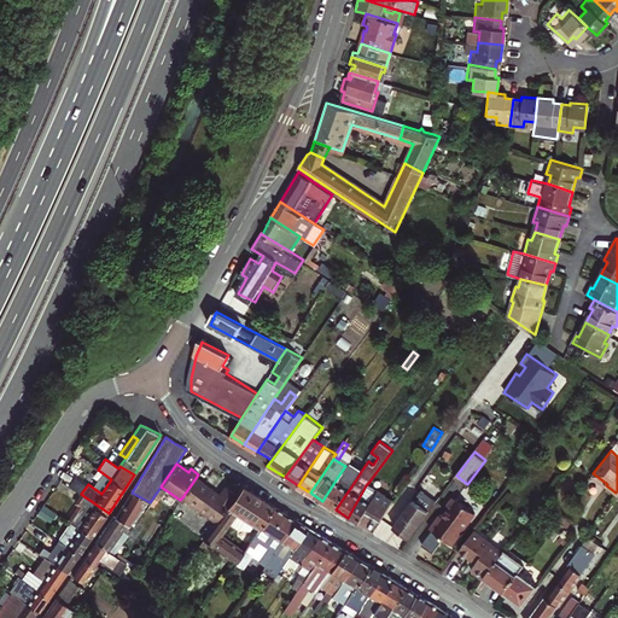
[(322,501),(336,509),(356,479),(362,470),(355,465),(345,478),(339,474),(322,501)]
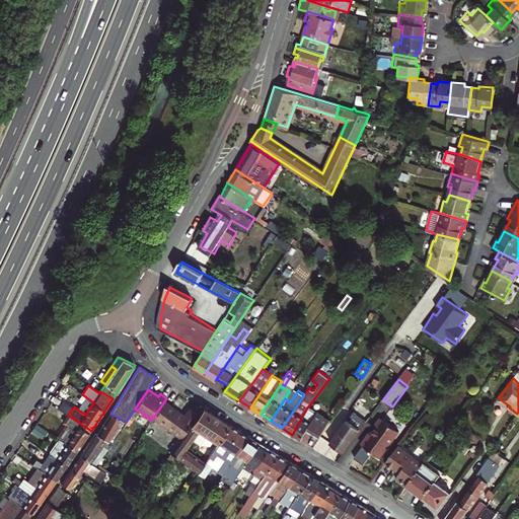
[(184,416),(164,401),(153,418),(182,439),(201,415),(191,408),(184,416)]
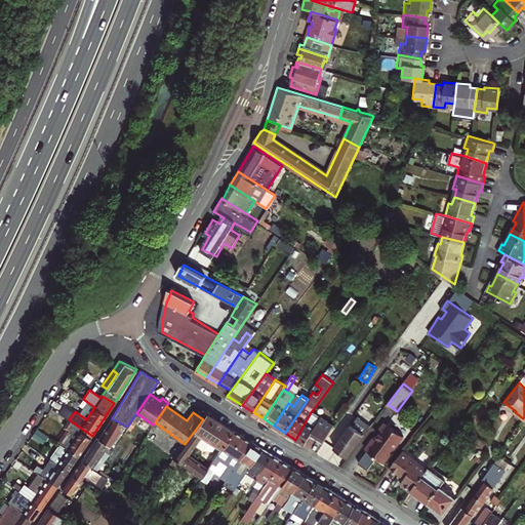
[(311,435),(323,442),(335,425),(313,410),(311,412),(295,440),(305,445),(311,435)]
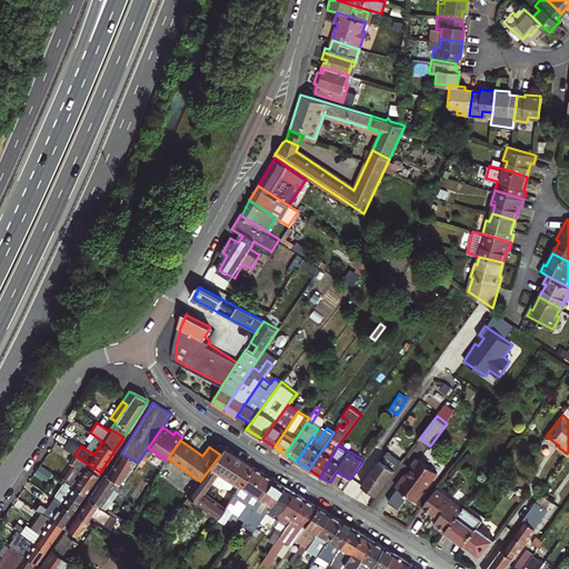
[(238,485),(252,465),(226,447),(220,455),(200,481),(188,498),(216,517),(222,508),(203,495),(219,472),(238,485)]
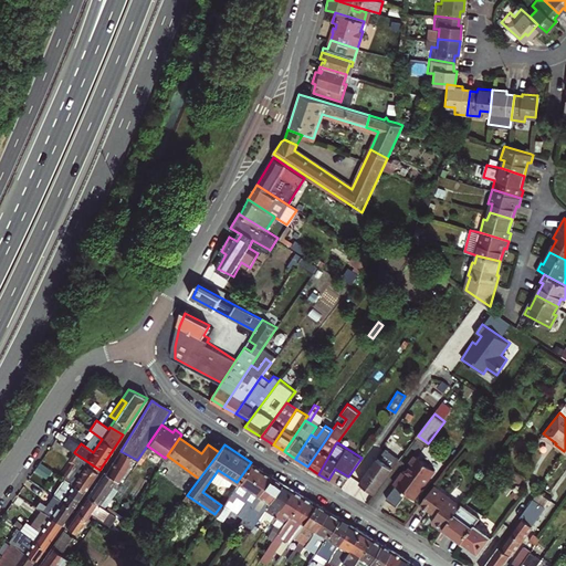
[(375,492),(399,460),(385,450),(360,482),(375,492)]
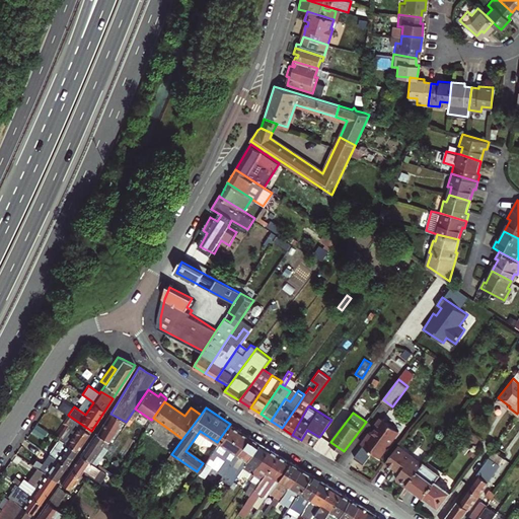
[(110,414),(96,436),(109,445),(126,422),(110,414)]
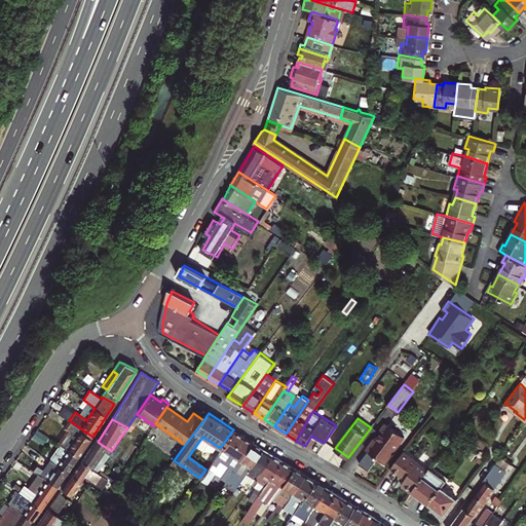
[(78,457),(91,439),(92,437),(70,421),(66,428),(69,429),(59,444),(61,445),(78,457)]
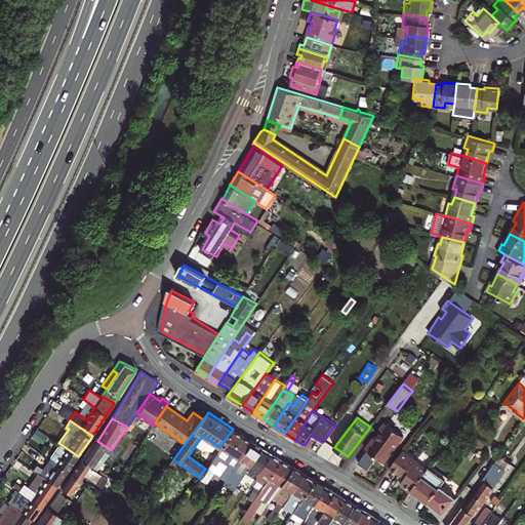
[(385,462),(397,446),(396,443),(400,442),(405,436),(387,422),(381,429),(384,431),(377,439),(375,437),(366,449),(385,462)]
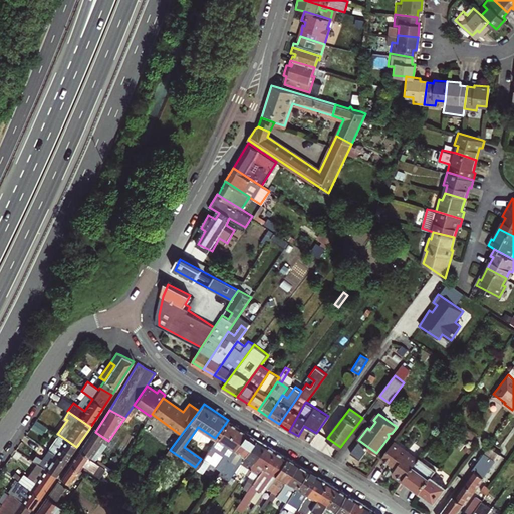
[(215,459),(237,426),(228,420),(215,438),(201,459),(195,467),(205,474),(215,459)]
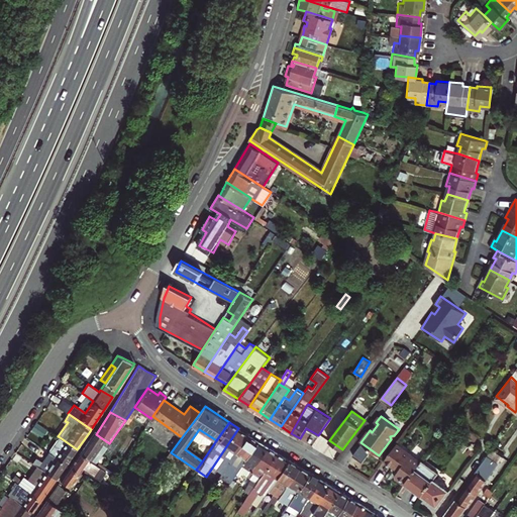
[(46,430),(36,423),(31,429),(41,437),(46,430)]
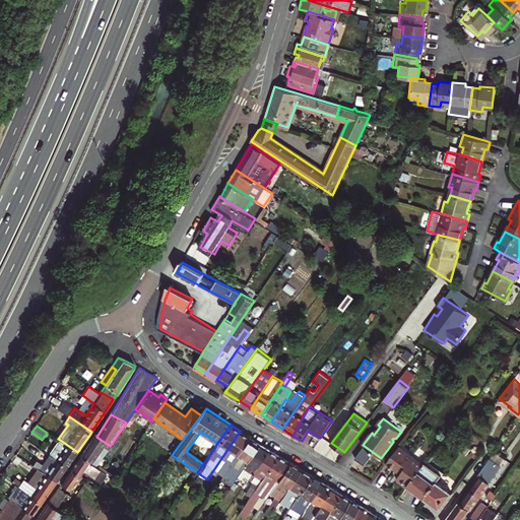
[(223,475),(250,437),(240,431),(217,464),(221,466),(215,475),(221,478),(223,475)]
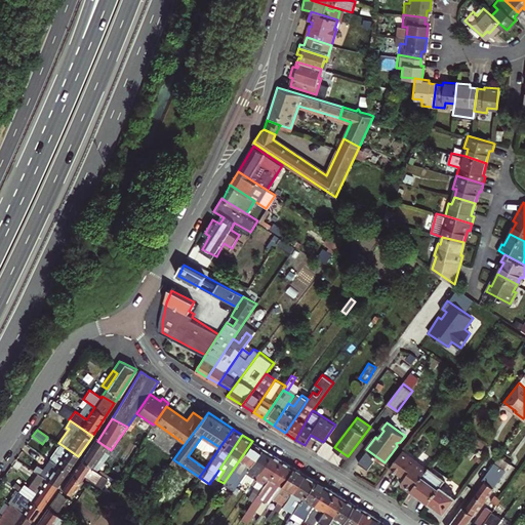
[(105,450),(109,453),(111,450),(97,441),(96,440),(82,460),(92,468),(105,450)]
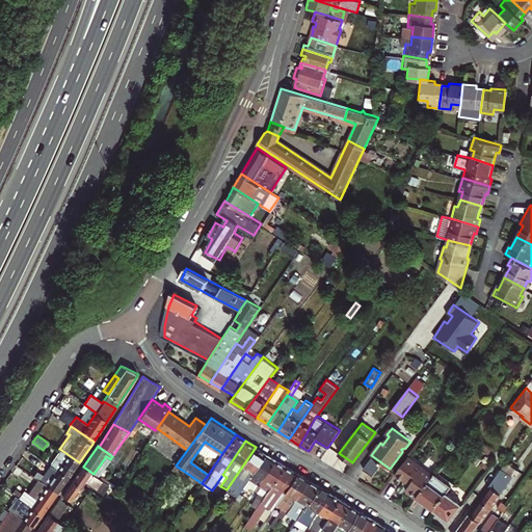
[(229,486),(239,493),(265,453),(256,447),(229,486)]
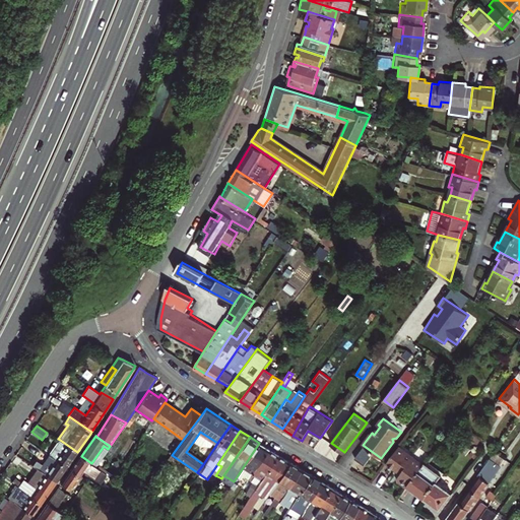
[(67,466),(77,452),(60,440),(50,455),(67,466)]
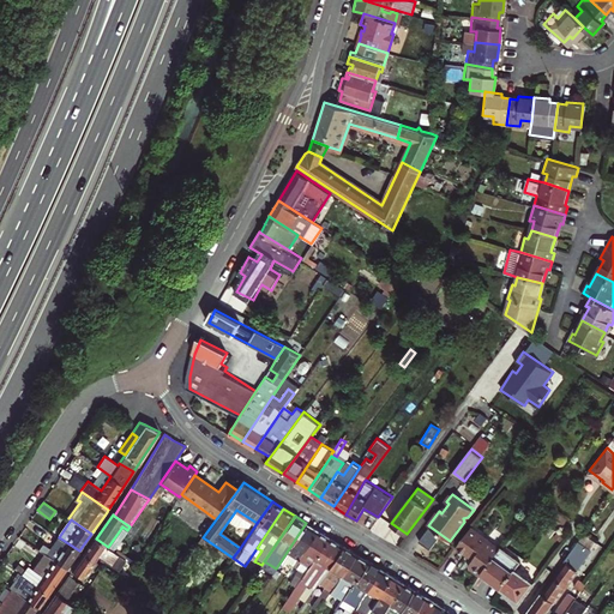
[(289,563),(293,565),(317,530),(306,523),(276,569),(271,575),(276,578),(280,572),(282,572),(289,563)]
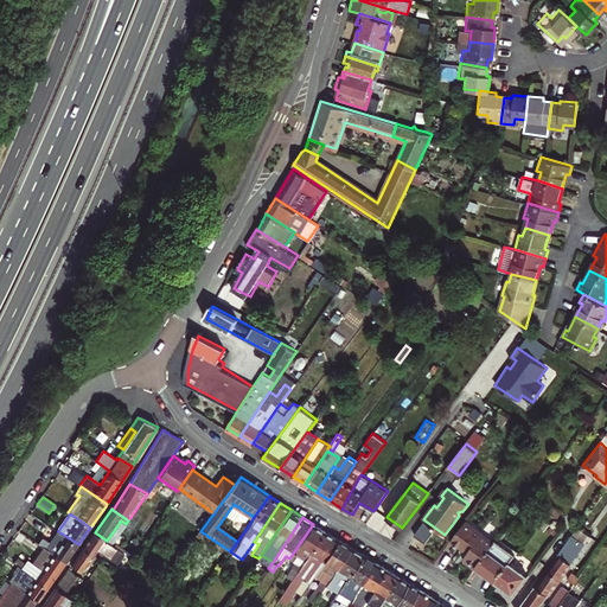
[(478,566),(497,542),(467,519),(451,542),(461,549),(465,548),(470,551),(465,558),(466,563),(474,570),(478,566)]
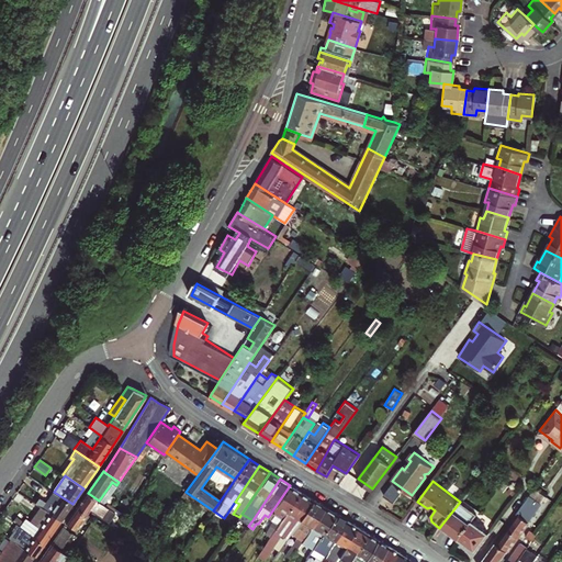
[(271,537),(301,491),(290,485),(268,517),(272,520),(266,532),(271,537)]
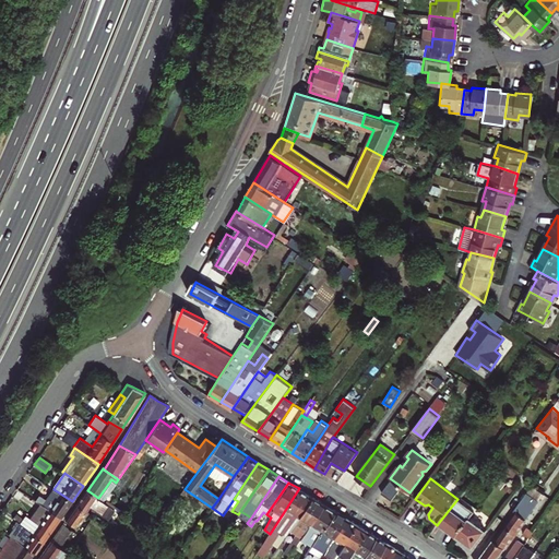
[(275,550),(290,528),(311,496),(299,488),(270,534),(266,538),(273,543),(270,547),(275,550)]
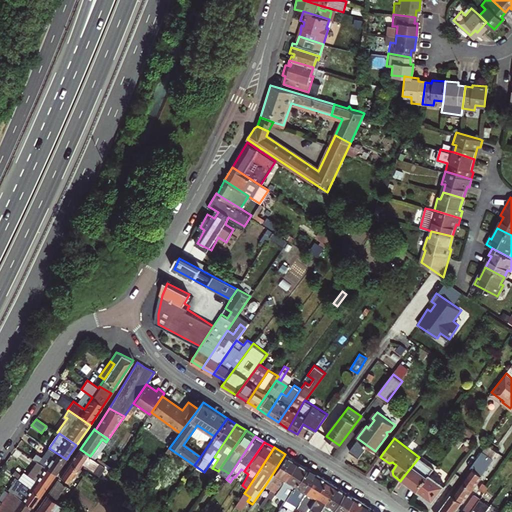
[(56,473),(66,459),(49,448),(48,448),(42,457),(36,453),(32,458),(37,461),(40,462),(45,466),(56,473)]
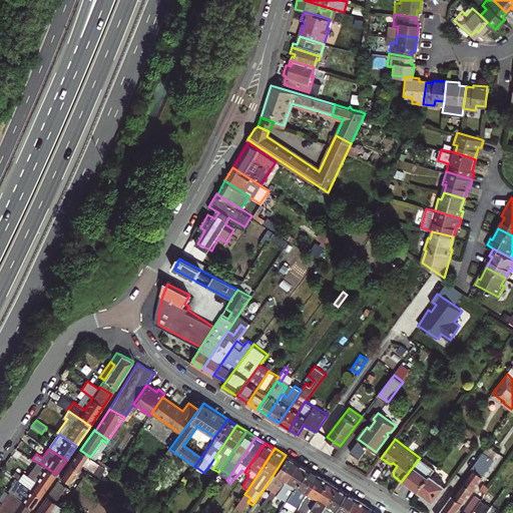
[(69,464),(79,470),(82,466),(92,473),(99,463),(90,457),(80,450),(69,464)]
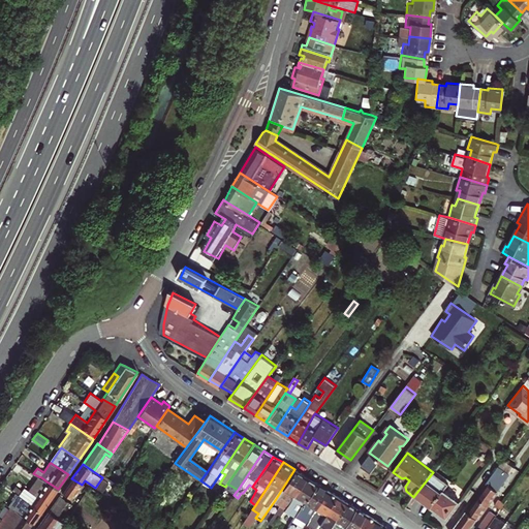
[(470,528),(473,526),(510,473),(500,466),(488,483),(489,484),(469,511),(468,510),(454,528),(470,528)]
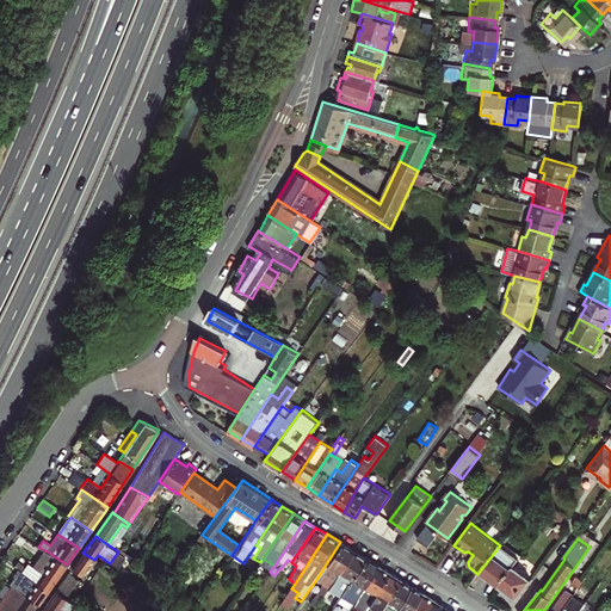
[(596,563),(608,544),(600,538),(593,547),(598,550),(591,560),(596,563)]
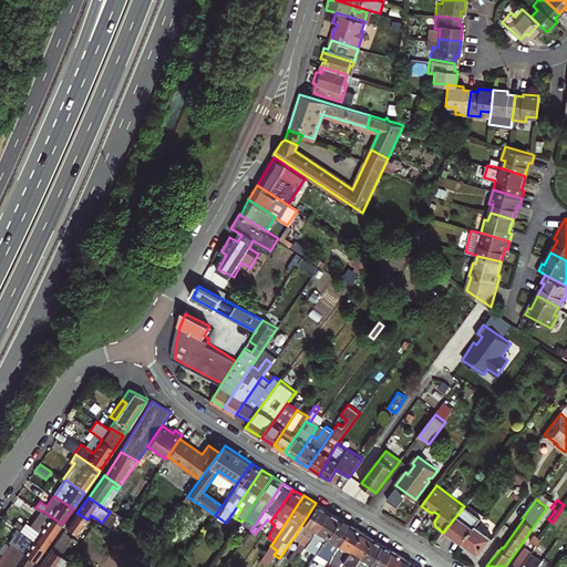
[(307,544),(328,511),(316,503),(295,536),(307,544)]
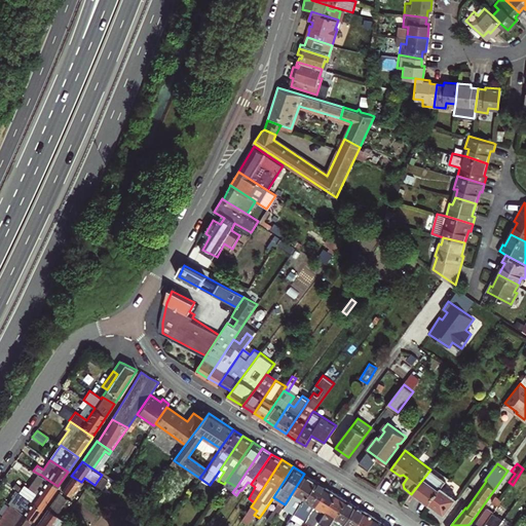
[(414,490),(430,502),(442,487),(447,480),(431,467),(430,470),(414,490)]
